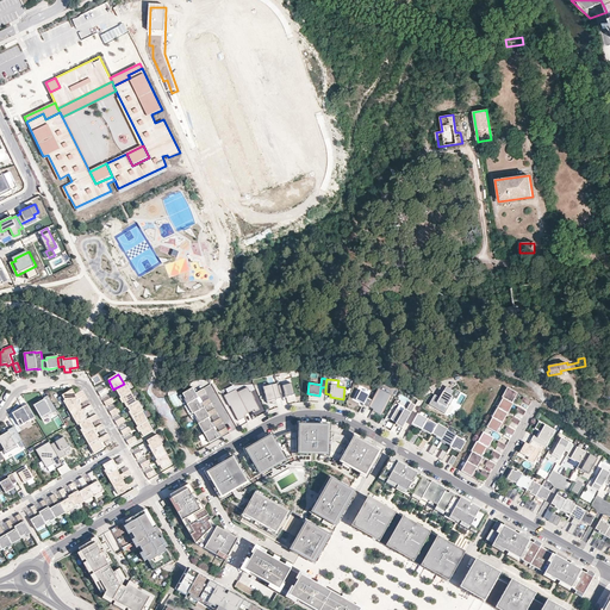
[(131,392),(128,387),(126,388),(124,384),(114,388),(118,393),(119,392),(122,397),(130,393),(131,392)]
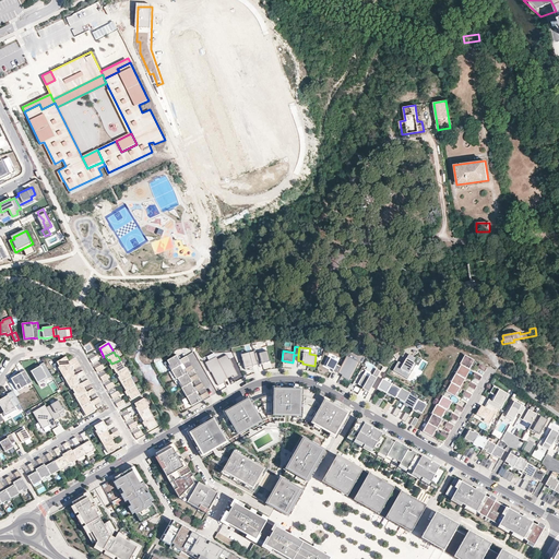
[(254,353),(254,352),(247,354),(240,355),(242,363),(245,369),(249,368),(253,367),(253,366),(258,365),(257,361),(254,353)]
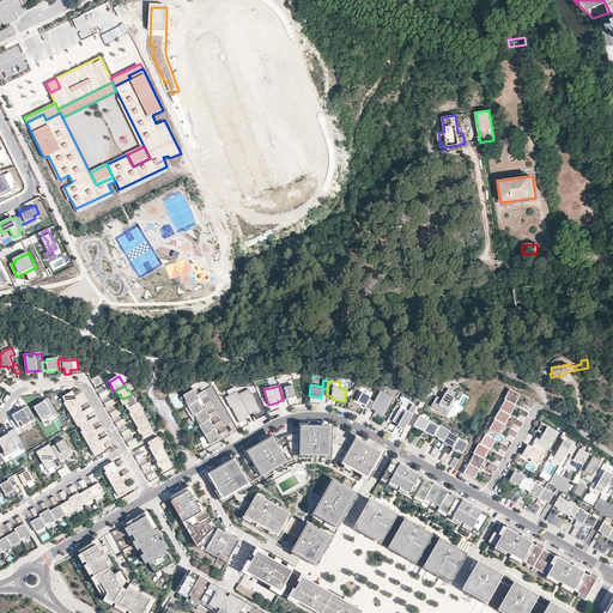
[(284,386),(279,387),(281,396),(286,395),(287,399),(297,396),(293,386),(284,388),(284,386)]
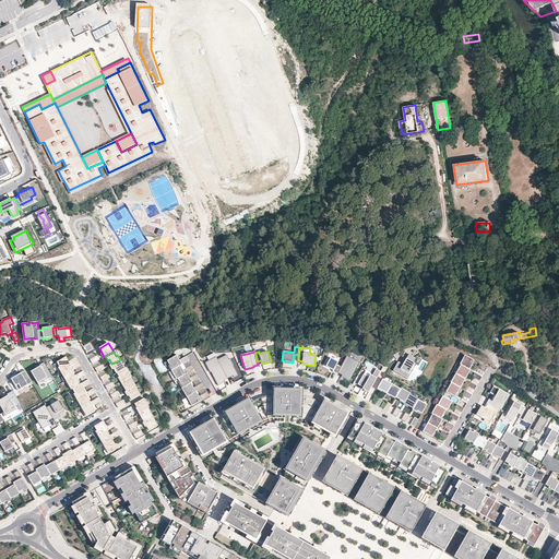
[(324,361),(325,363),(329,357),(339,361),(340,358),(331,354),(330,355),(329,354),(324,361)]
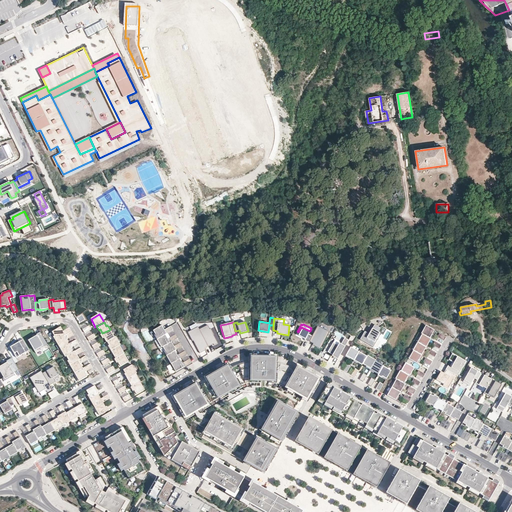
[(365,331),(360,339),(372,346),(380,333),(379,332),(381,328),(374,324),(369,334),(365,331)]
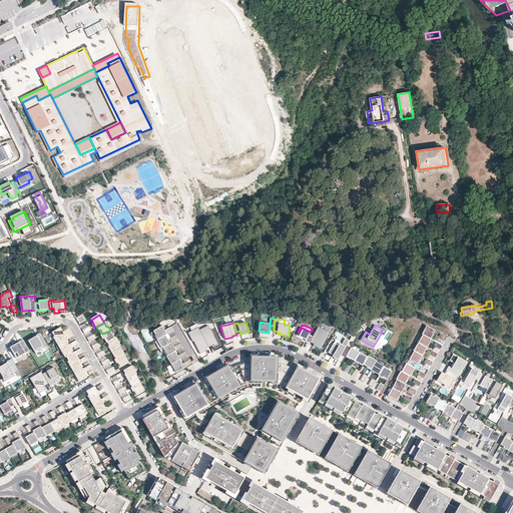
[(199,330),(208,348),(212,346),(211,344),(213,343),(213,345),(214,347),(218,345),(213,336),(214,335),(211,330),(210,330),(208,326),(199,330)]
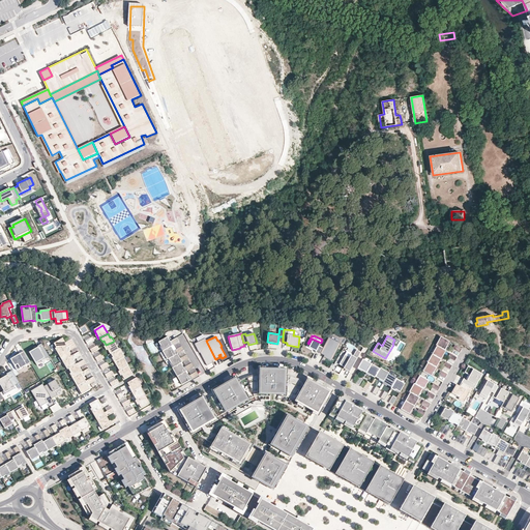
[(166,337),(158,342),(160,346),(159,347),(163,351),(164,351),(173,345),(179,342),(177,337),(169,343),(168,343),(166,337)]
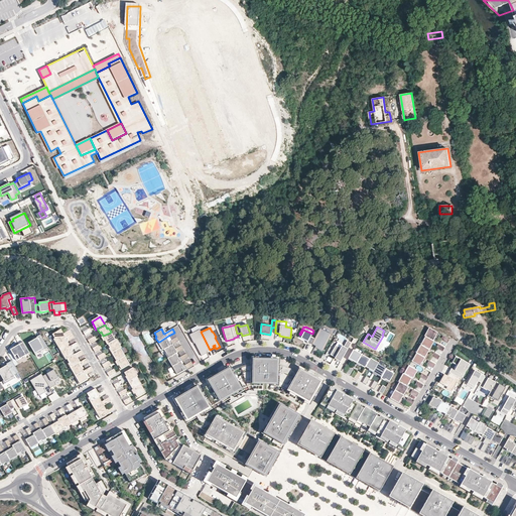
[(314,339),(311,344),(315,346),(315,348),(323,352),(332,335),(319,329),(314,339)]
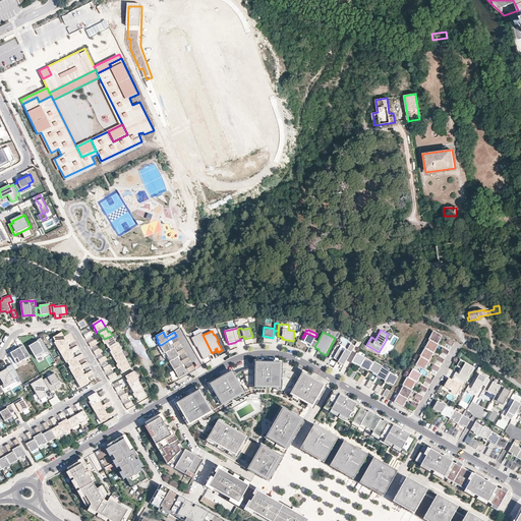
[(72,337),(70,333),(64,337),(62,338),(59,334),(53,338),(55,342),(58,346),(72,337)]
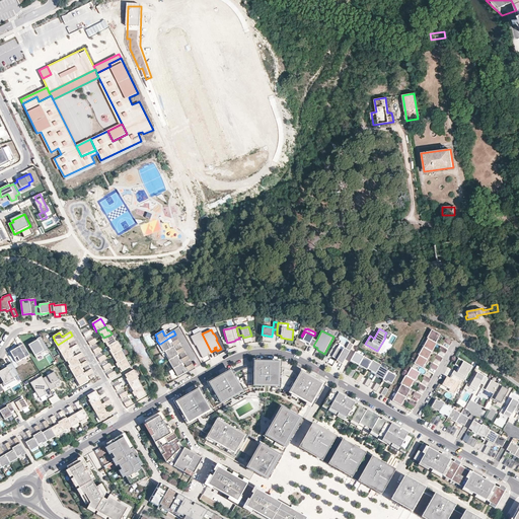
[(201,331),(191,337),(196,346),(203,358),(207,356),(205,353),(207,352),(208,353),(211,352),(202,334),(201,331)]
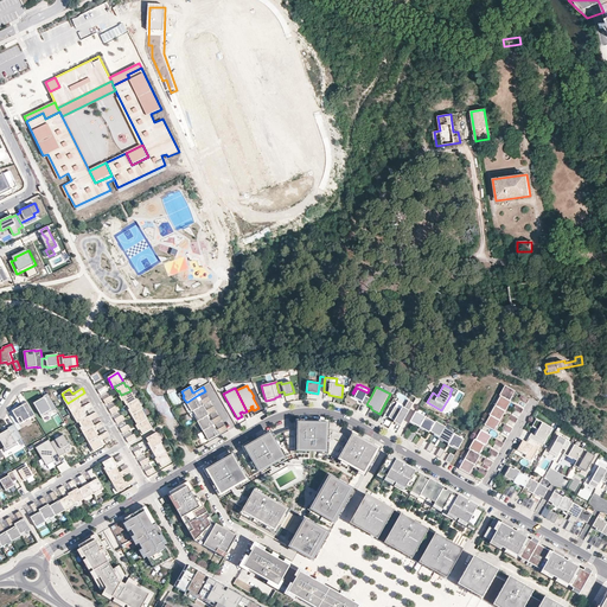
[(366,404),(370,398),(365,396),(368,393),(357,388),(353,394),(352,397),(362,402),(362,403),(366,406),(366,404)]
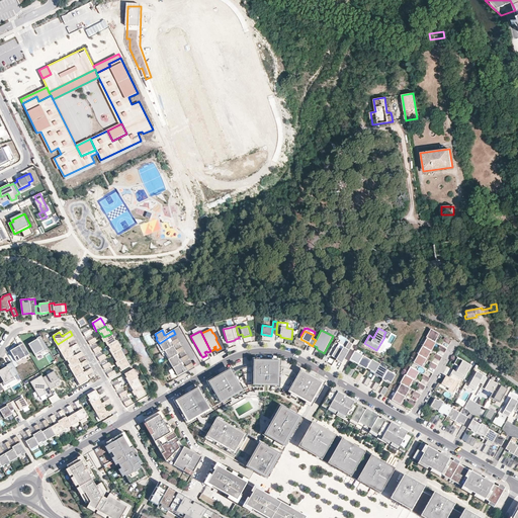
[(435,342),(437,339),(438,339),(440,335),(433,331),(431,335),(429,334),(427,338),(435,342)]
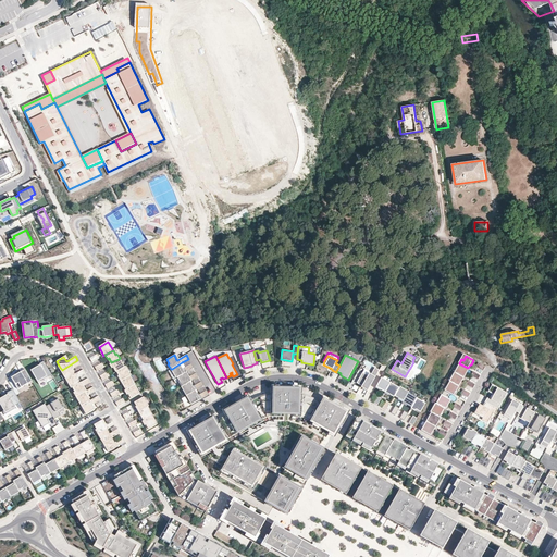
[(124,368),(119,359),(111,362),(111,363),(115,372),(116,372),(124,368)]
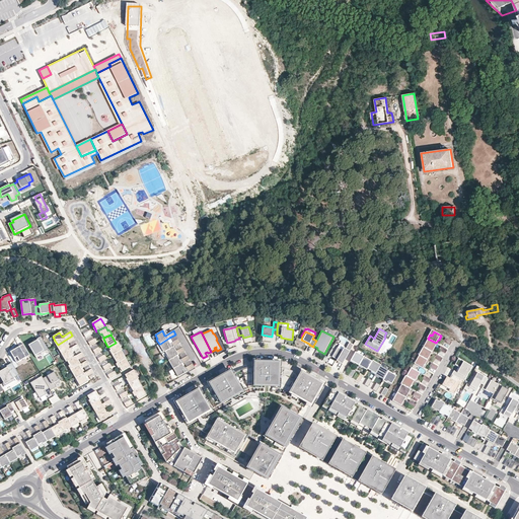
[(75,340),(72,336),(58,345),(62,353),(69,349),(66,345),(68,344),(75,340)]
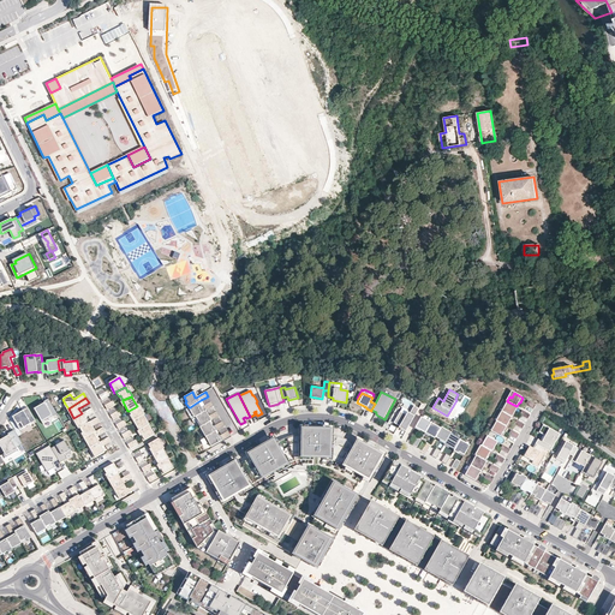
[(206,411),(214,406),(212,401),(204,406),(201,400),(190,407),(193,412),(191,413),(195,417),(196,417),(203,412),(206,411)]
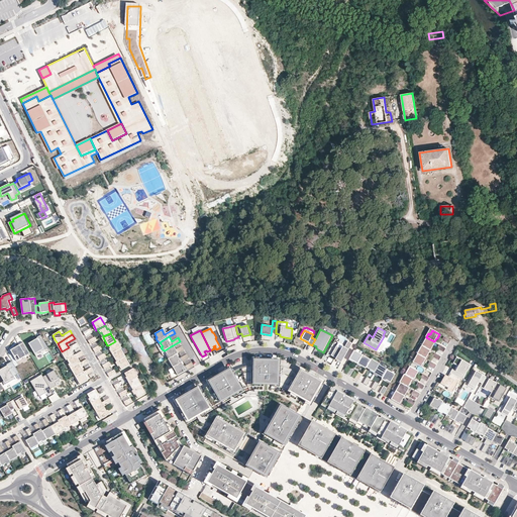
[(385,337),(384,336),(376,349),(377,350),(385,337)]
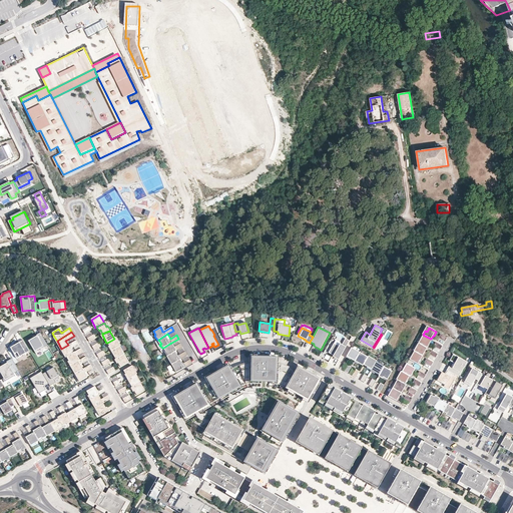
[(48,345),(42,335),(38,337),(37,335),(28,340),(36,354),(45,349),(44,348),(48,345)]
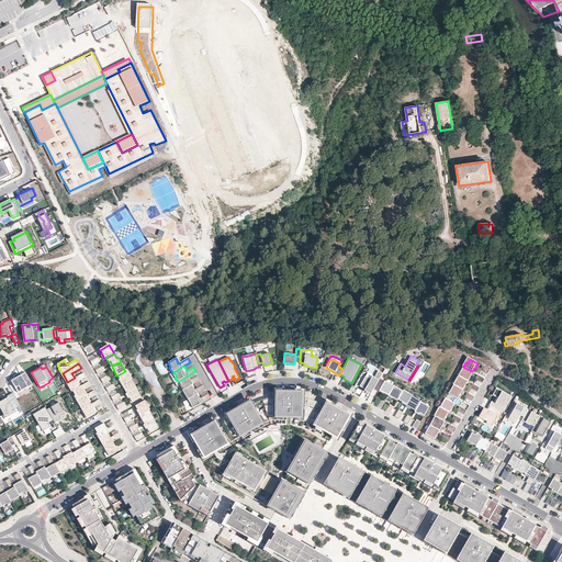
[(469,377),(472,371),(463,367),(458,375),(467,380),(469,377)]
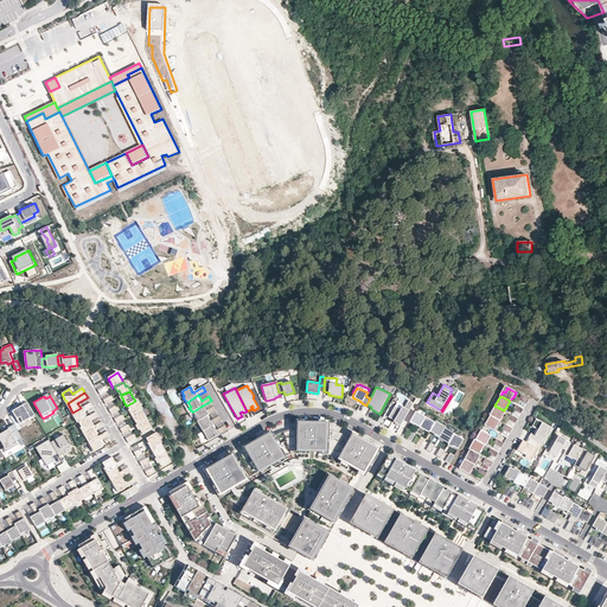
[(135,401),(127,406),(129,409),(128,410),(132,415),(140,410),(138,406),(139,404),(136,400),(135,401)]
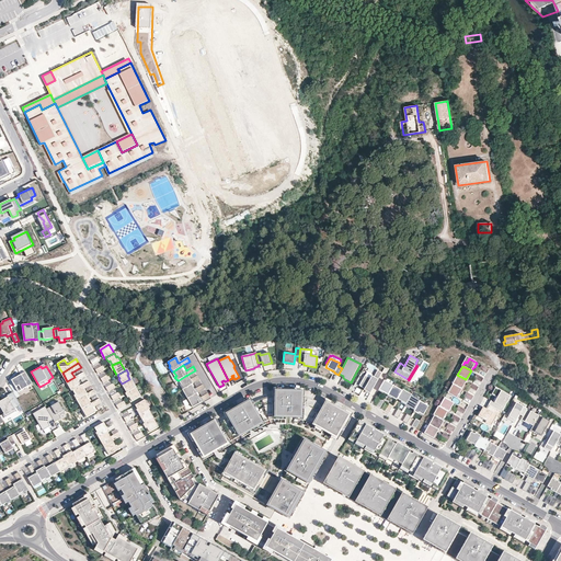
[(364,389),(370,393),(382,373),(378,369),(374,376),(373,376),(371,378),(366,375),(359,385),(365,388),(364,389)]
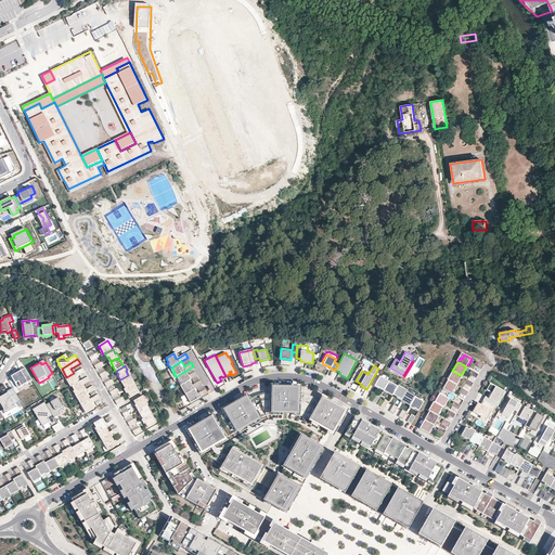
[(76,377),(85,372),(82,368),(76,372),(74,373),(66,377),(65,378),(67,382),(69,381),(72,386),(79,382),(76,377)]
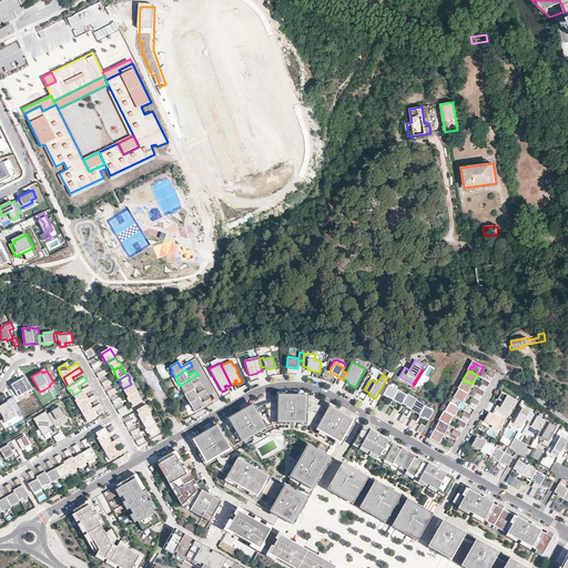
[(17,382),(11,385),(19,397),(32,388),(26,377),(21,379),(22,381),(17,383),(17,382)]
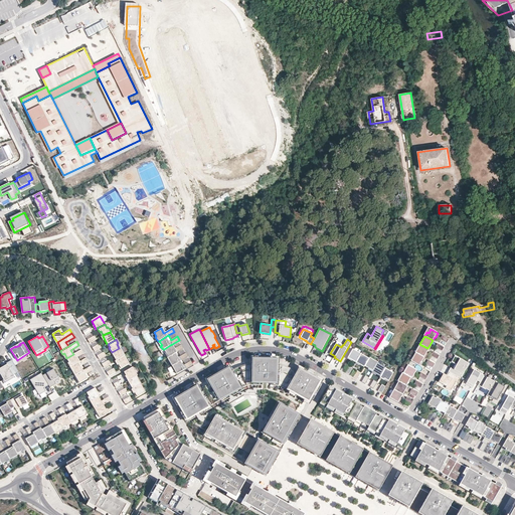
[(176,353),(183,348),(181,344),(175,348),(173,349),(170,345),(164,349),(166,353),(168,357),(175,353),(176,353)]
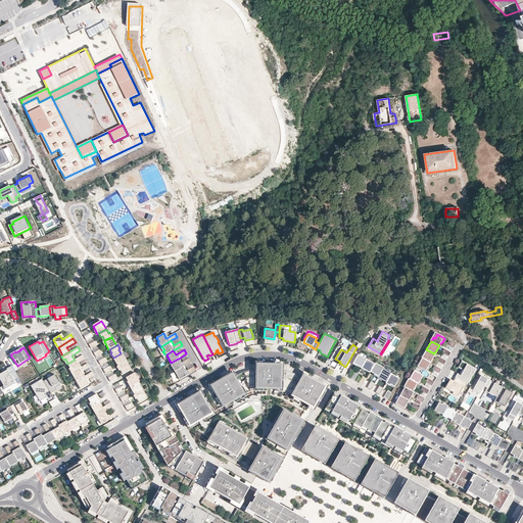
[(432,359),(434,353),(426,349),(424,354),(425,354),(423,359),(430,363),(433,359),(432,359)]
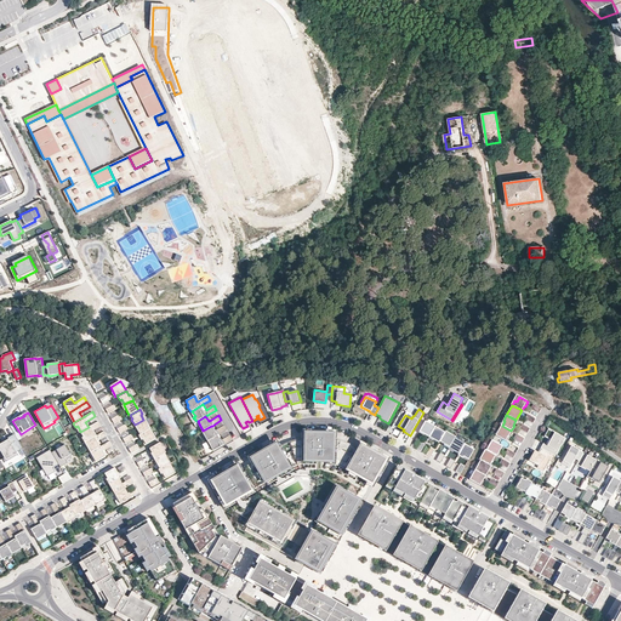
[(143,420),(135,425),(137,429),(138,429),(142,434),(149,429),(151,429),(151,428),(148,423),(146,425),(143,420)]
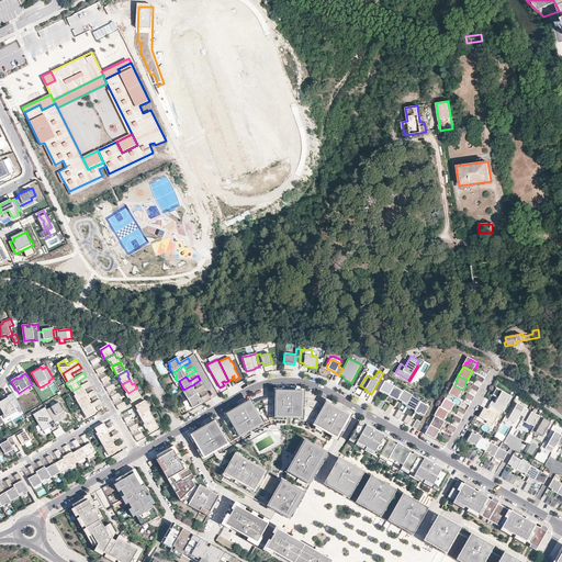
[(86,395),(82,391),(85,390),(91,385),(89,381),(80,386),(72,391),(76,395),(78,400),(86,395)]
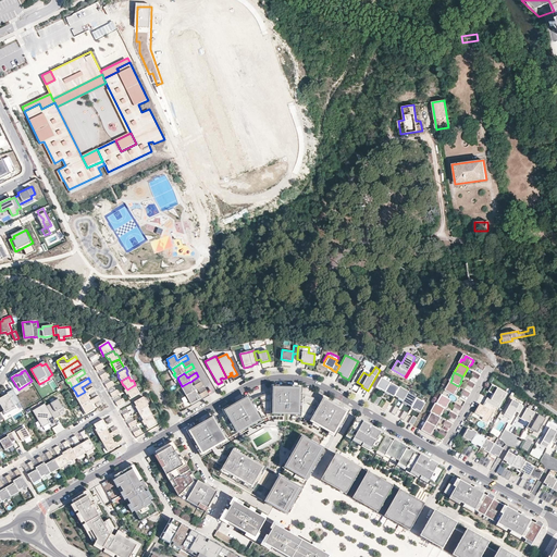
[(381,379),(375,387),(380,390),(381,388),(385,391),(391,383),(385,380),(385,382),(381,379)]
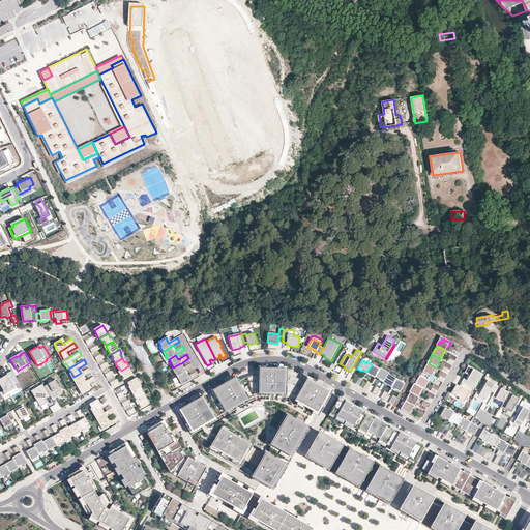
[(192,362),(183,367),(180,363),(173,367),(178,376),(185,372),(194,366),(192,362)]
